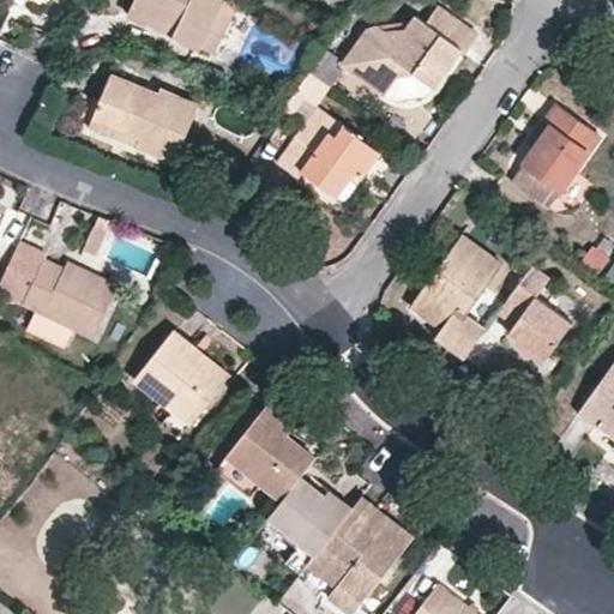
[(149,23),(154,13),(180,26),(175,36),(202,48),(203,46),(215,52),(240,0),(137,0),(130,16),(148,25),(149,23)]
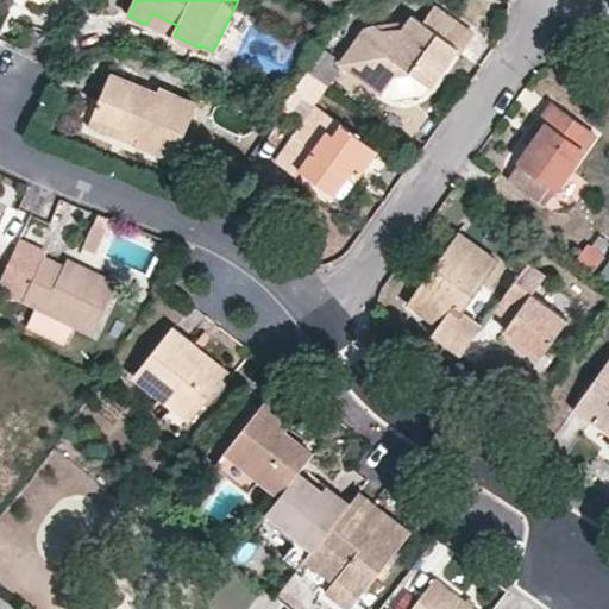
[(388,89),(396,76),(414,71),(429,82),(433,85),(471,30),(437,6),(424,24),(412,16),(402,27),(384,30),(378,25),(365,30),(344,62),(384,94),(388,89)]
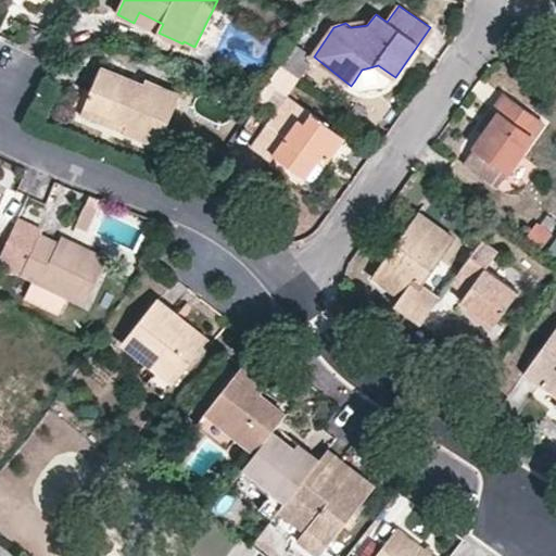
[(139,12),(135,21),(159,33),(163,24),(139,12)]
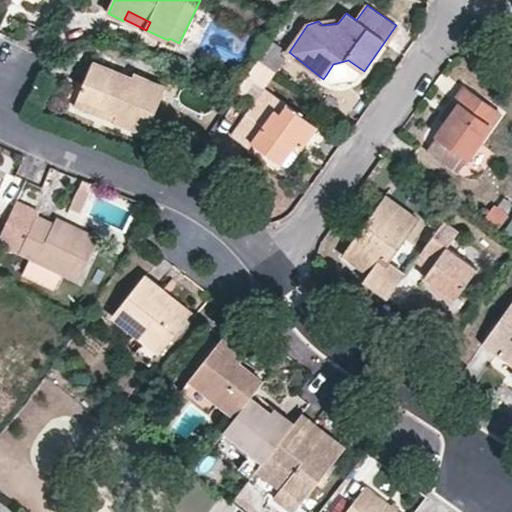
[(333,78),(341,79),(347,78),(355,74),(359,71),(361,69),(348,60),(333,64),(326,75),(333,78)]
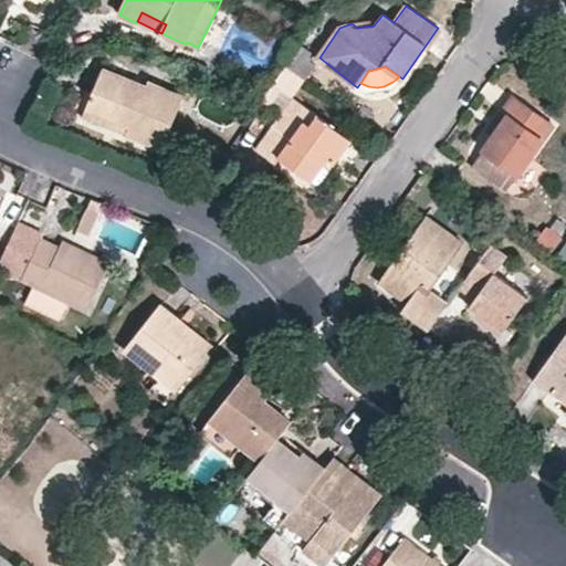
[(88,105),(130,123),(127,130),(126,133),(164,147),(185,96),(150,83),(148,86),(104,69),(88,105)]
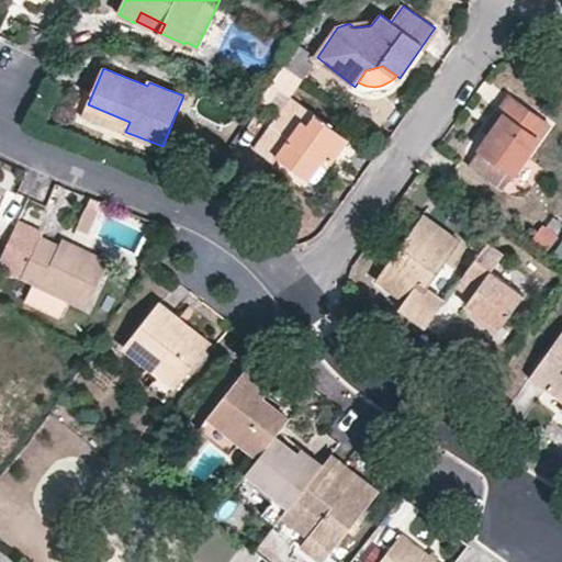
[(480,148),(516,173),(549,125),(509,96),(485,130),(490,133),(480,148)]
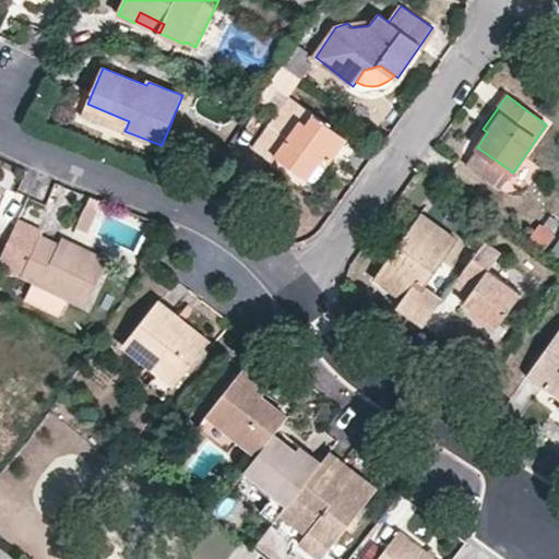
[(332,158),(347,138),(290,97),(254,146),(271,158),(275,153),(309,178),(325,154),(332,158)]
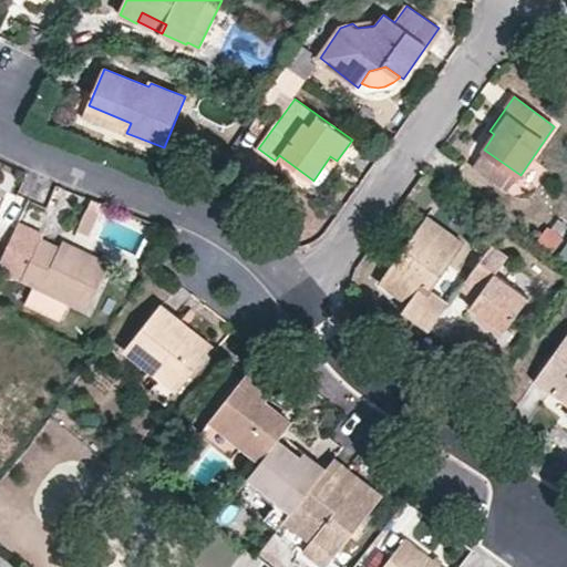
[(89,105),(85,114),(127,131),(131,123),(89,105)]
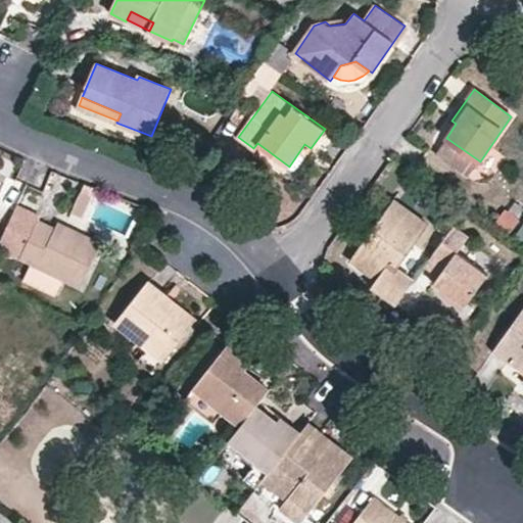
[(480,161),(446,138),(434,155),(468,179),(480,161)]
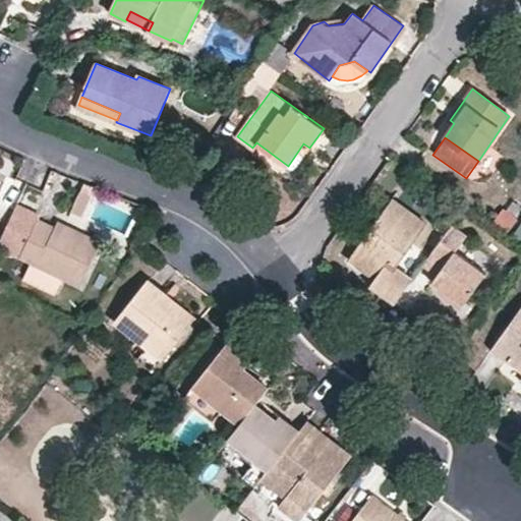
[(303,143),(288,166),(294,169),(309,148),(303,143)]
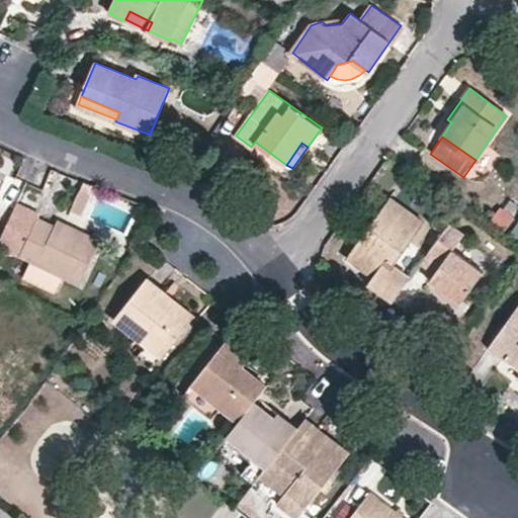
[(80,216),(87,194),(79,191),(71,211),(80,216)]
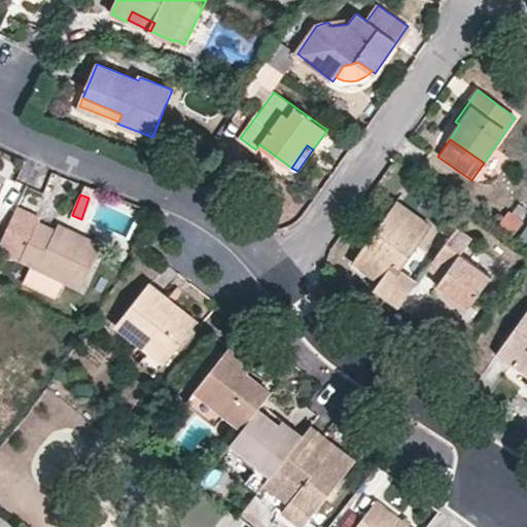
[(419,282),(400,270),(431,226),(397,201),(353,261),(380,280),(375,288),(401,307),(419,282)]
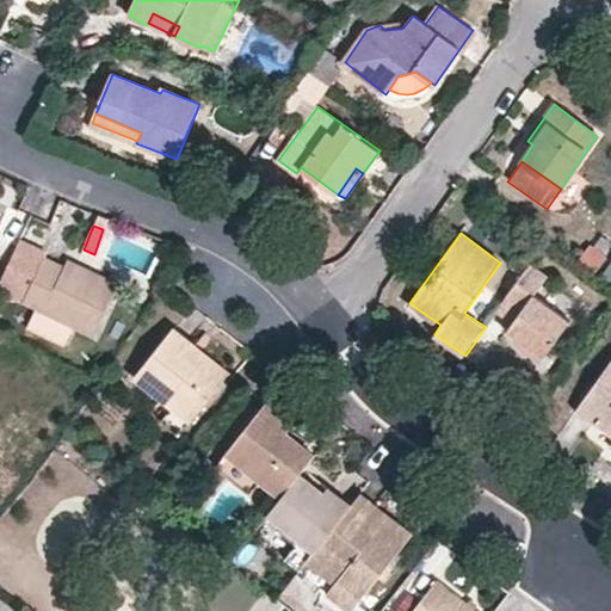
[(45,258),(25,302),(94,334),(118,284),(78,264),(76,263),(73,271),(65,266),(45,258)]
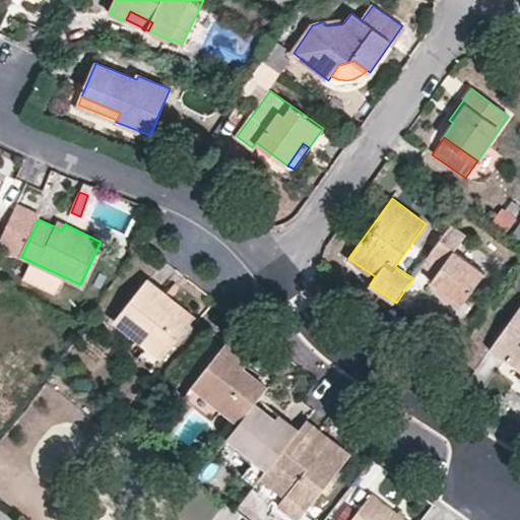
[(62,231),(65,223),(58,220),(55,226),(62,231)]
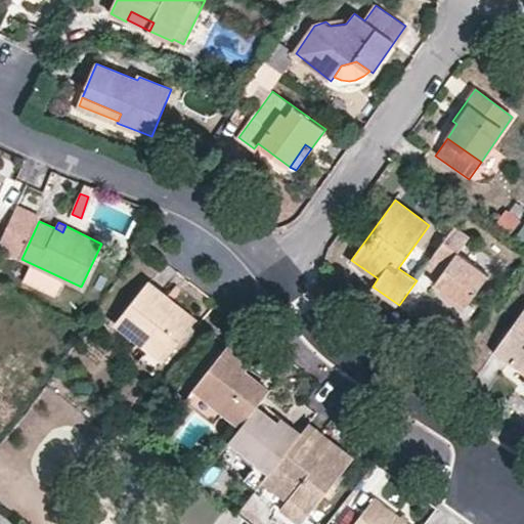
[(434,255),(448,265),(438,279),(435,284),(467,305),(487,274),(459,255),(470,237),(454,225),(434,255)]
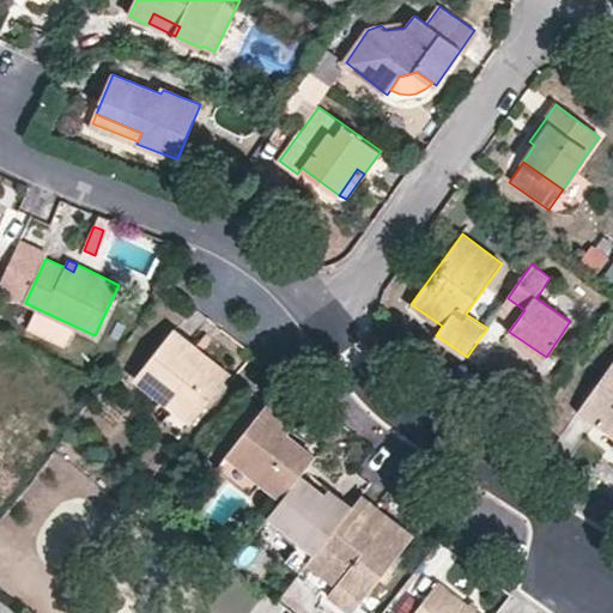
[(525,310),(508,298),(497,315),(513,327),(525,310)]
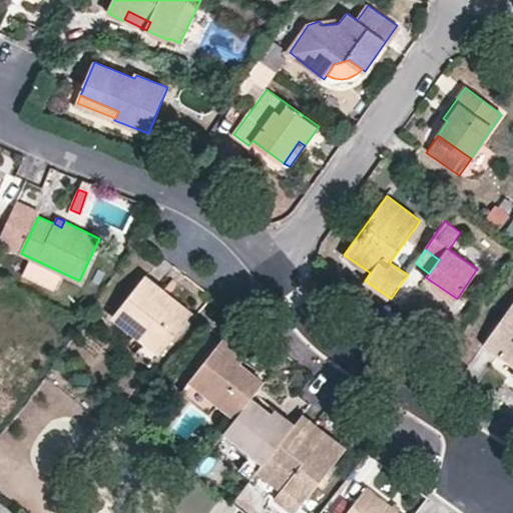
[(192,313),(182,305),(179,309),(165,298),(169,294),(146,276),(114,317),(142,338),(160,353),(192,313)]
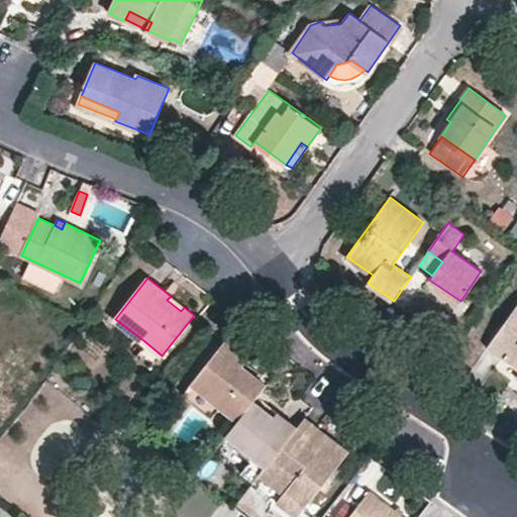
[(171,296),(167,300),(181,311),(184,307),(171,296)]
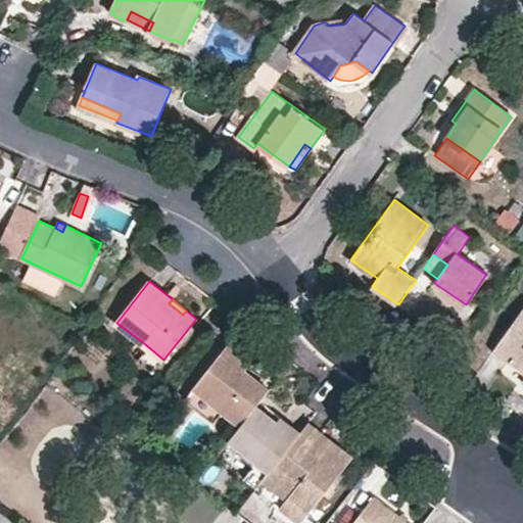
[(522,310),(494,350),(522,370),(522,310)]
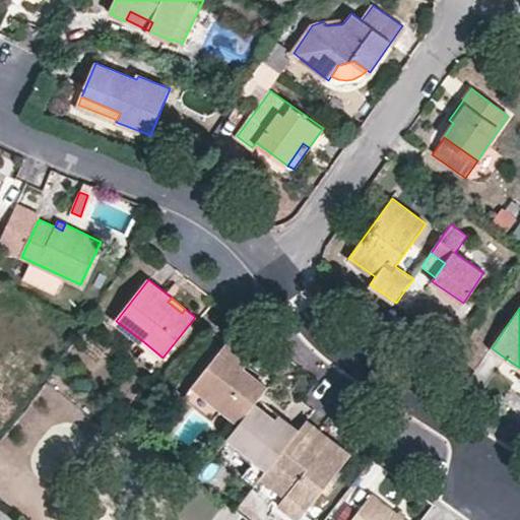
[(252,359),(229,341),(220,349),(245,369),(252,359)]
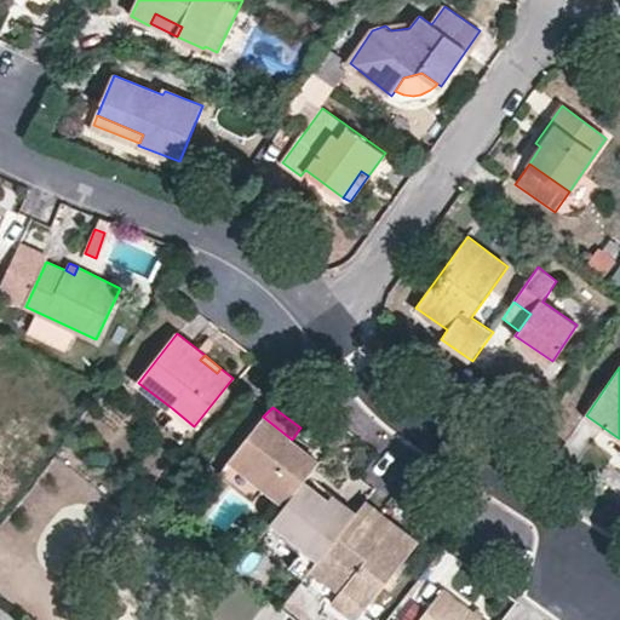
[(183,441),(194,426),(172,408),(160,423),(183,441)]
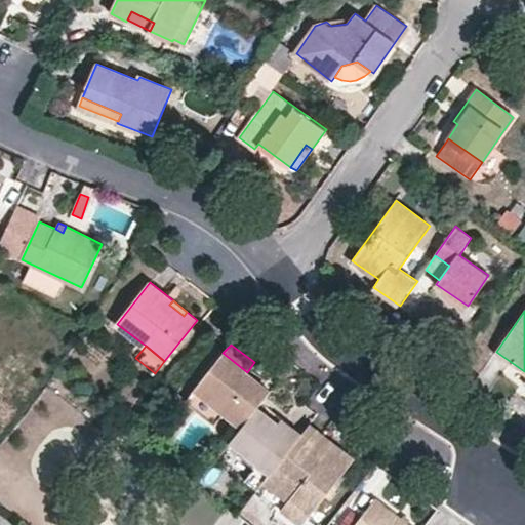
[(223,353),(195,390),(224,411),(243,427),(257,407),(271,391),(247,372),(223,353)]
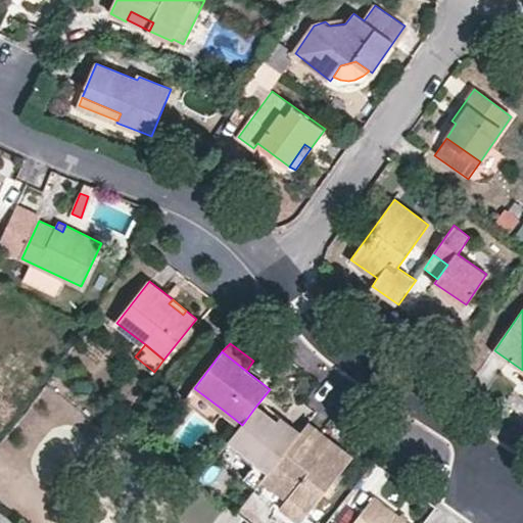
[(223,410),(194,388),(185,400),(212,422),(223,410)]
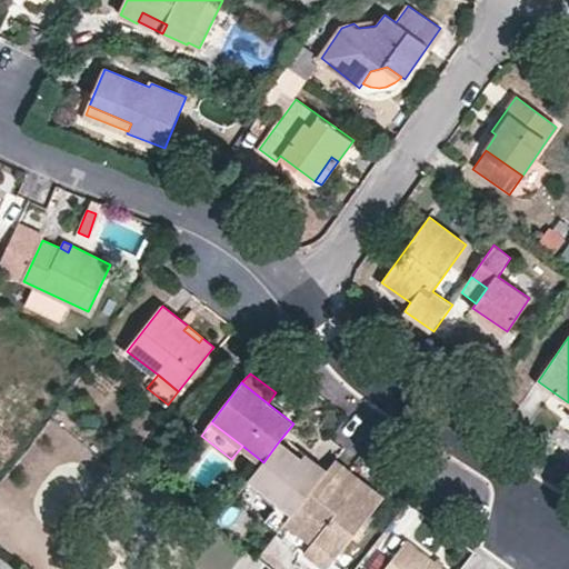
[(19,441),(7,436),(0,448),(0,456),(9,460),(19,441)]
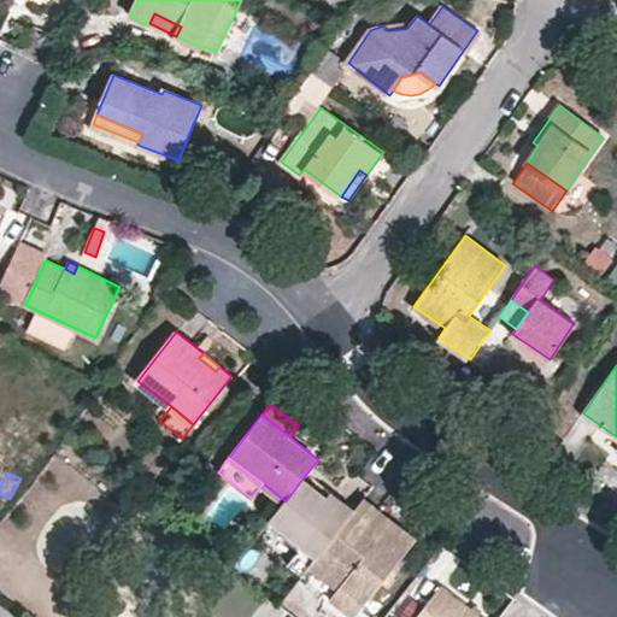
[(286,501),(272,519),(318,556),(351,516),(303,479),(286,501)]
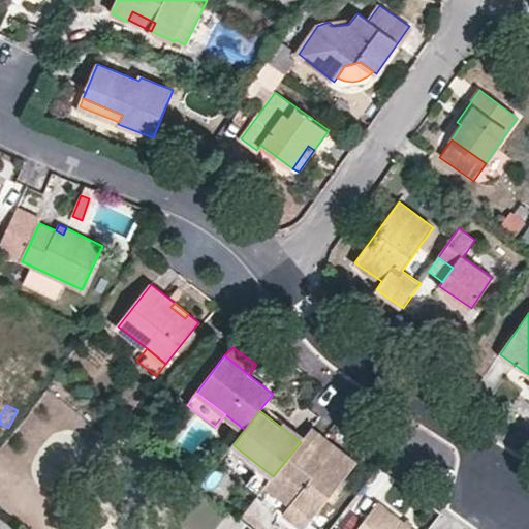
[(311,427),(301,442),(273,476),(266,486),(289,504),(284,512),(305,528),(356,462),(311,427)]
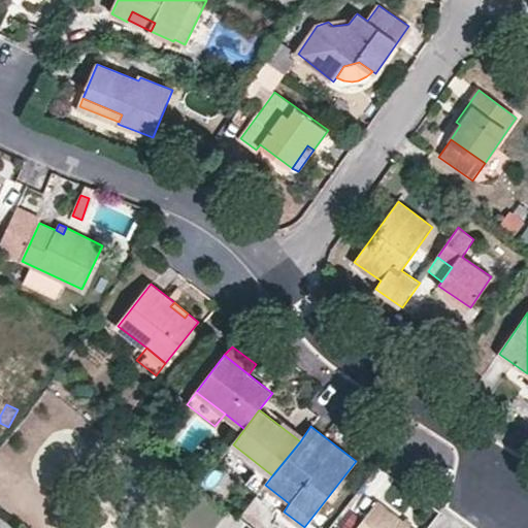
[(413,527),(378,501),(358,527),(413,527)]
